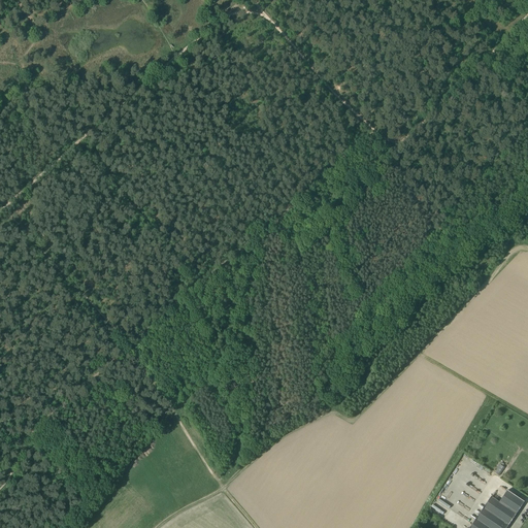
[(500,471),(503,467),(500,464),(495,472),(499,476),(501,472),(500,471)]
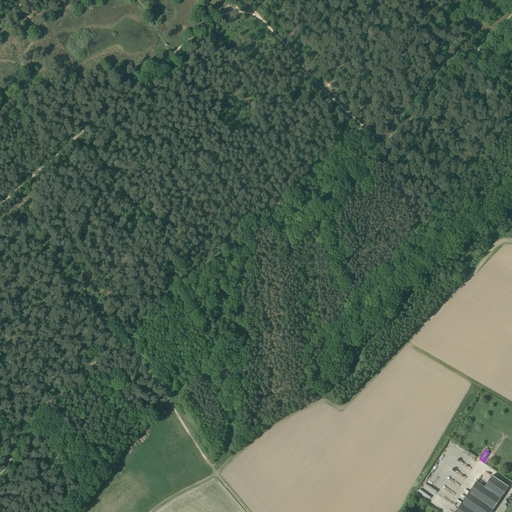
[(458,456),(448,465),(458,476),(467,466),(458,456)]
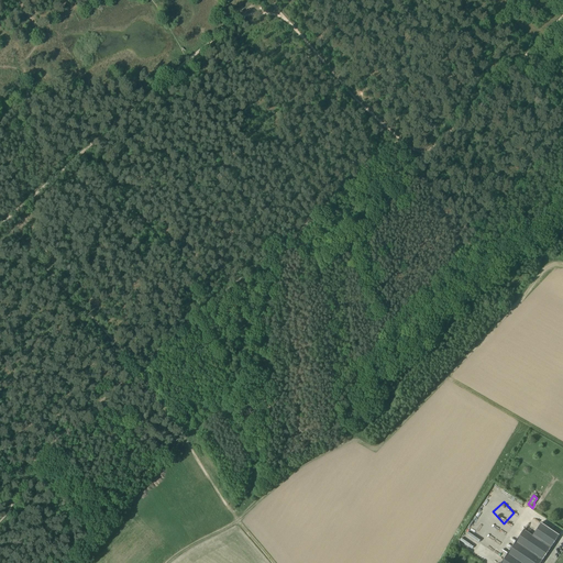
[(540,562),(551,548),(560,536),(550,529),(548,531),(539,526),(532,536),(525,529),(500,562),(540,562)]
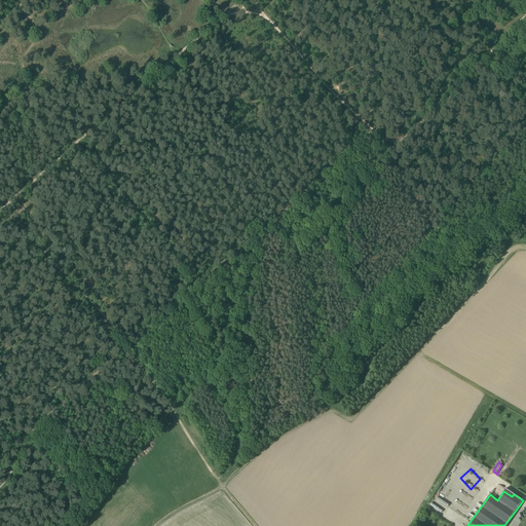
[(462,502),(467,505),(472,498),(467,495),(462,502)]
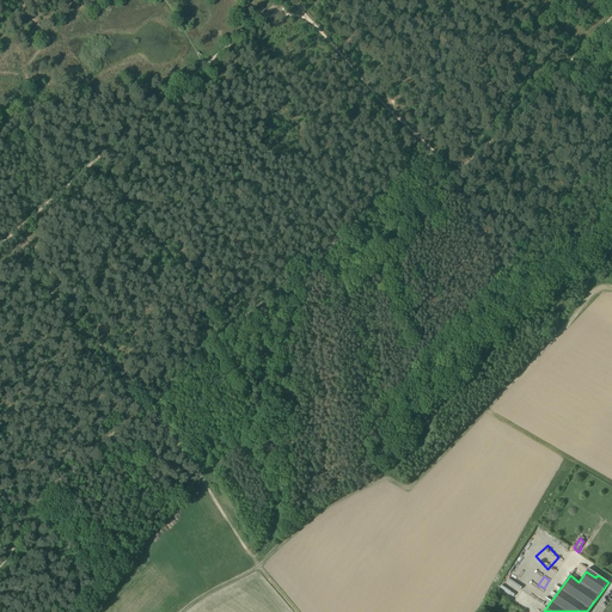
[(514,592),(519,582),(506,577),(502,588),(514,593),(514,592)]
